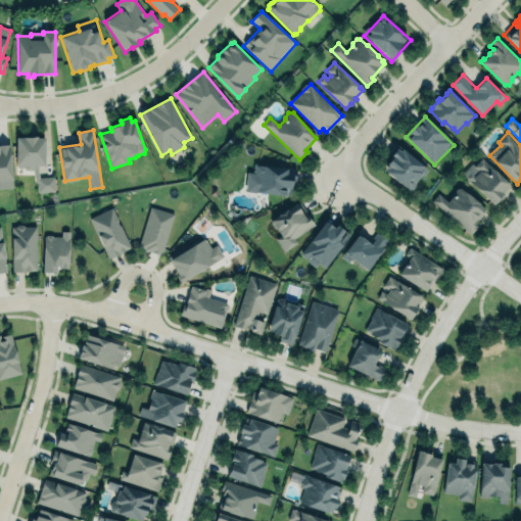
[(18,138),(45,138),(45,166),(39,166),(42,176),(57,175),(58,193),(39,193),(38,184),(36,183),(36,169),(28,169),(28,167),(18,167),(18,138)]
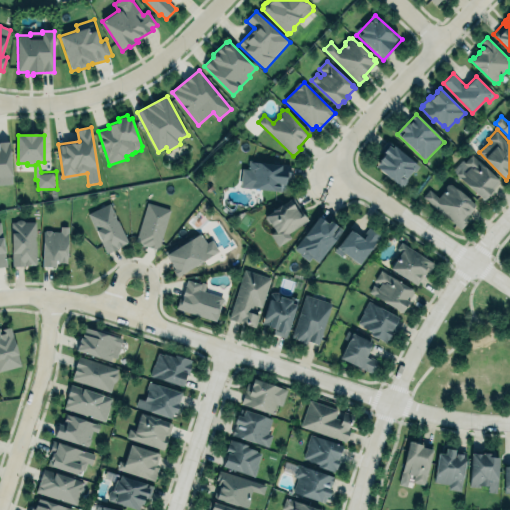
[(0,184),(0,186),(13,186),(12,144),(0,144),(0,184)]
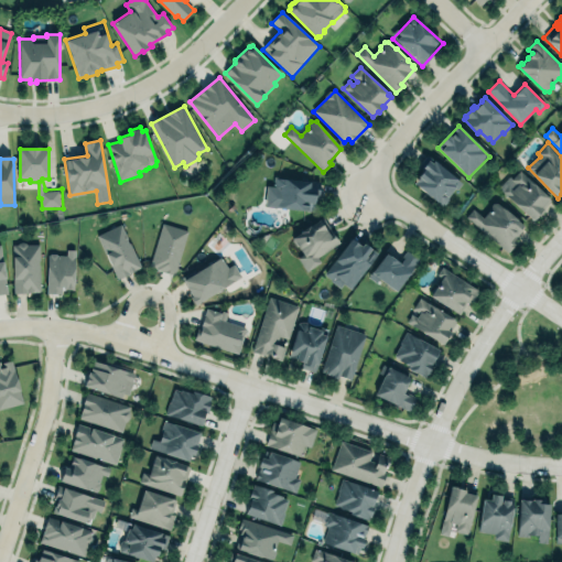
[(414,183),(419,177),(418,176),(423,170),(422,169),(429,161),(432,163),(434,161),(463,183),(457,190),(455,187),(449,195),(450,196),(450,198),(449,201),(446,204),(442,206),(414,183)]
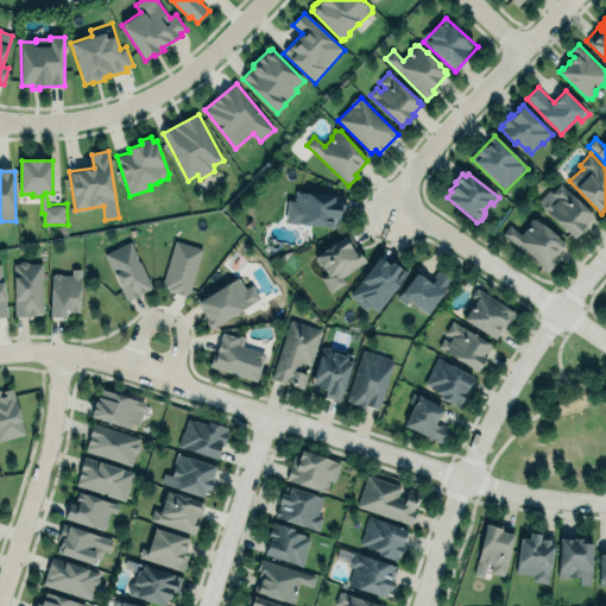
[(575,238),(542,208),(549,200),(553,204),(557,200),(551,194),(562,184),(595,216),(586,226),(587,228),(582,233),(581,232),(575,238)]
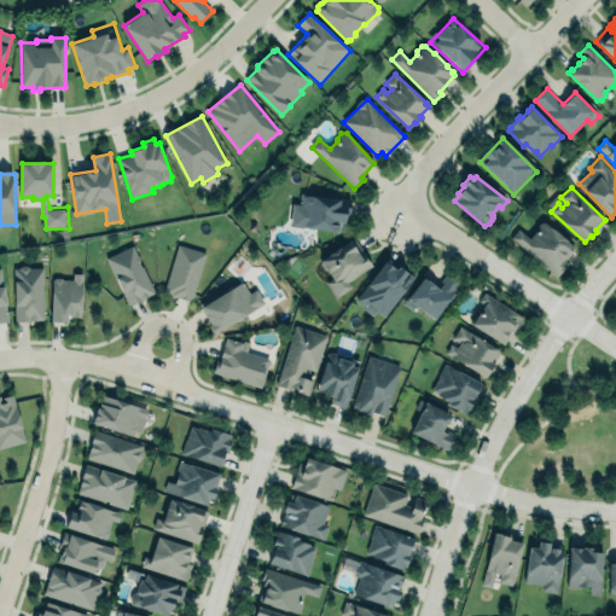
[(294,204),(291,227),(344,233),(346,218),(350,218),(350,199),(302,193),(301,205),(294,204)]
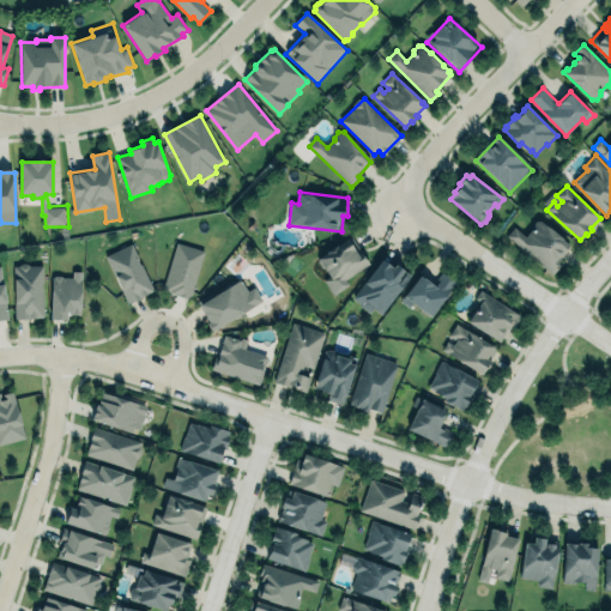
[(552,274),(508,236),(515,228),(526,236),(532,229),(532,227),(536,221),(540,221),(569,244),(569,246),(570,247),(558,262),(561,265),(552,274)]
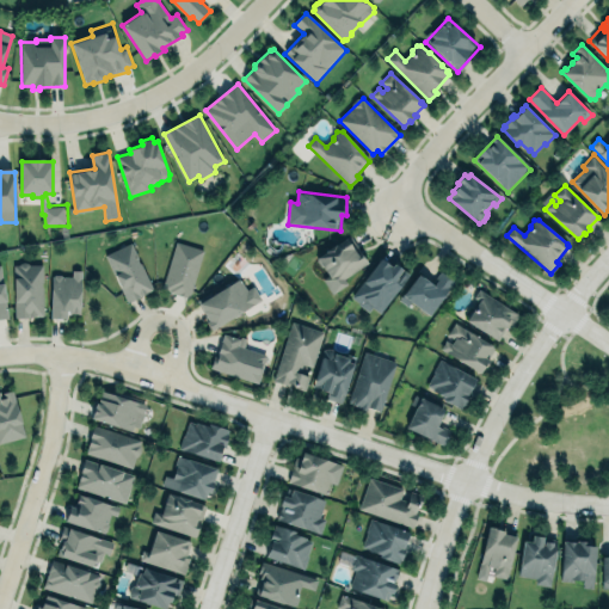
[(369,265),(350,238),(317,259),(328,278),(324,282),(333,296),(350,285),(346,280),(369,265)]
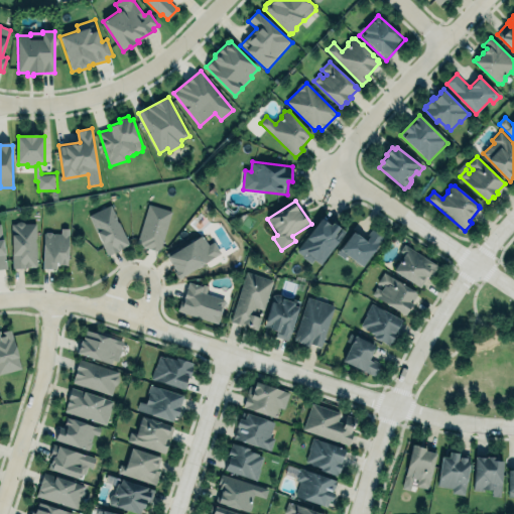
[(160,252),(137,245),(149,205),(172,212),(160,252)]
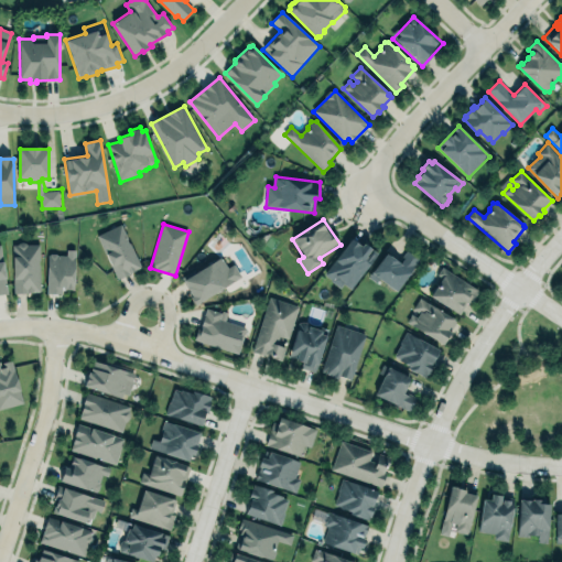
[(99,237),(119,280),(143,269),(122,226),(99,237)]
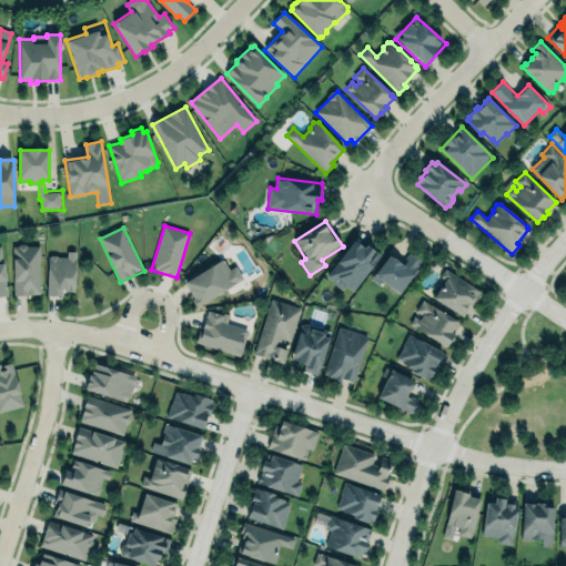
[(354,241),(326,278),(334,282),(333,284),(344,291),(347,286),(354,293),(382,255),(367,245),(364,248),(354,241)]
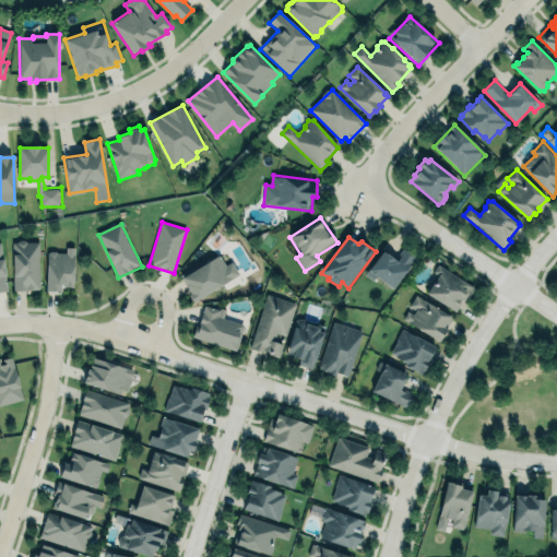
[(0,243),(2,243),(9,292),(0,293),(0,243)]
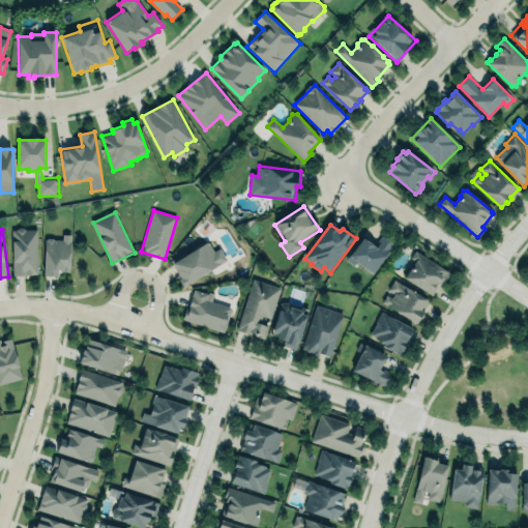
[(38,230),(12,231),(13,276),(39,276),(38,230)]
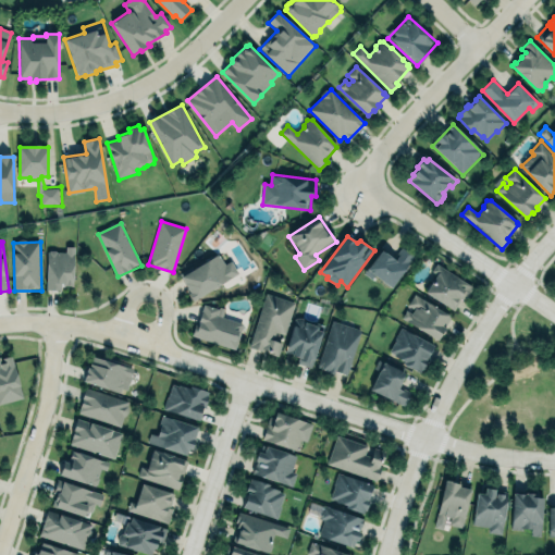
[(75,247),(73,286),(64,285),(64,283),(62,283),(61,291),(47,290),(48,253),(49,253),(50,251),(56,251),(58,253),(66,253),(66,247),(75,247)]
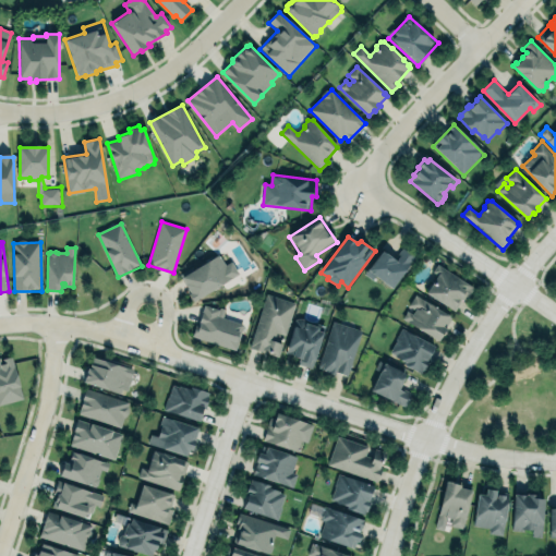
[(383,251),(365,275),(373,280),(376,277),(393,289),(415,257),(403,250),(395,261),(383,251)]
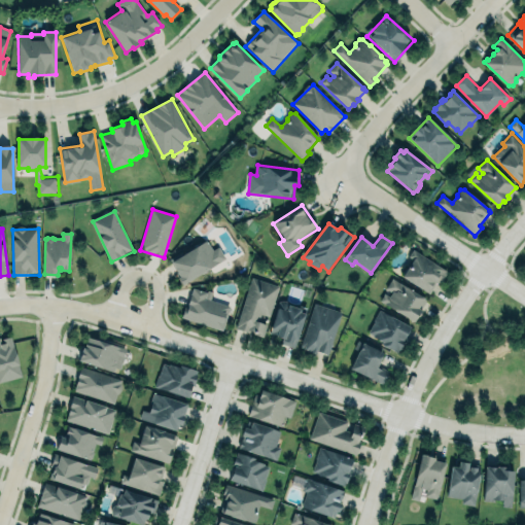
[(169,259),(183,250),(184,253),(208,239),(214,249),(220,246),(228,259),(183,286),(176,273),(177,273),(169,259)]
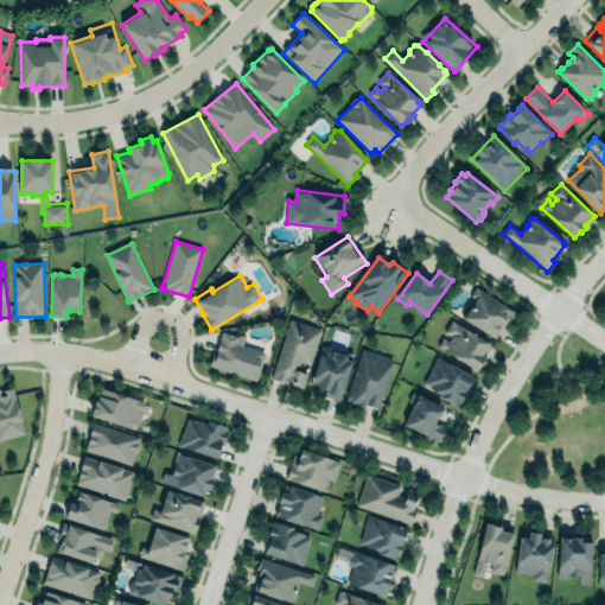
[(477,288),(516,314),(508,328),(504,326),(496,339),(465,319),(478,300),(472,297),(477,288)]
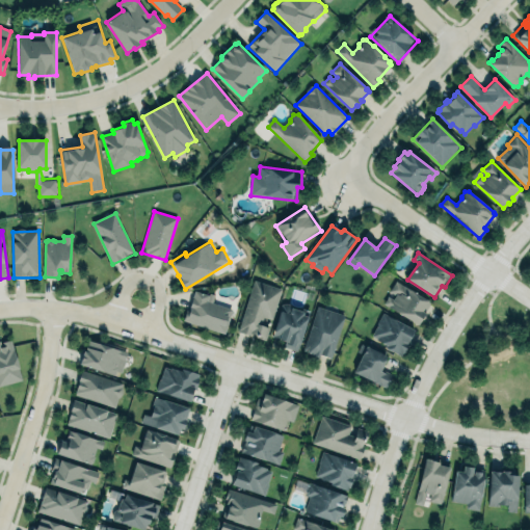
[(255,281),(282,290),(272,320),(264,317),(261,325),(270,328),(266,340),(257,337),(257,336),(254,335),(253,337),(238,332),(255,281)]
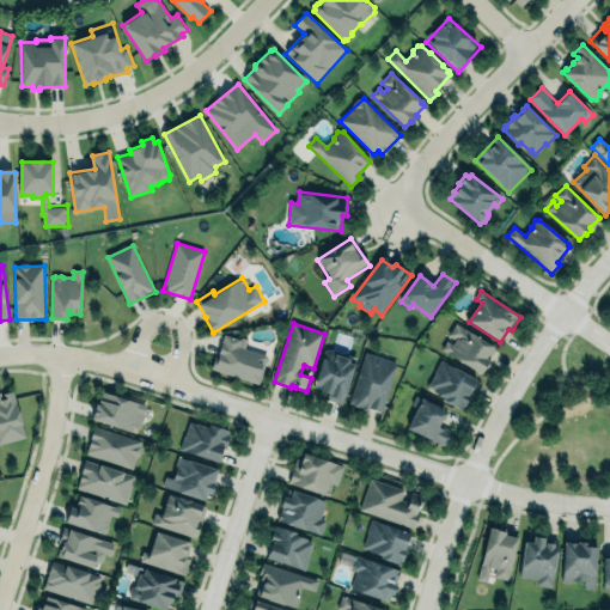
[(457,324),(496,349),(486,361),(489,365),(482,376),(441,351),(449,341),(453,345),(457,340),(450,337),(457,324)]
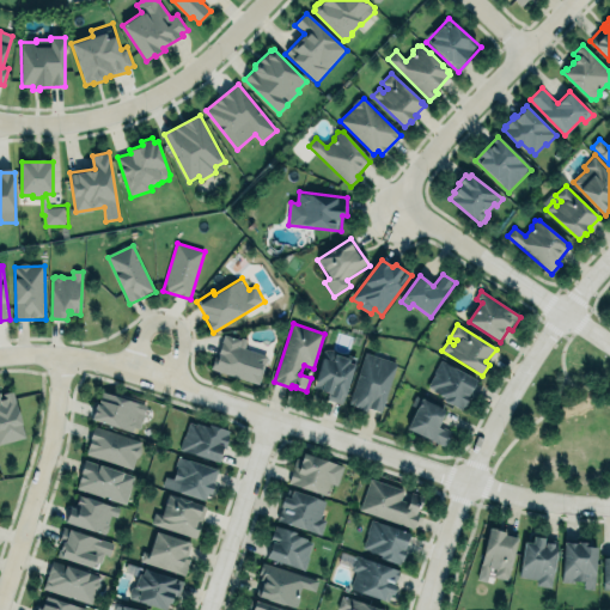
[(225,335),(241,340),(242,337),(249,340),(245,349),(268,357),(260,384),(212,368),(215,358),(218,358),(221,349),(225,335)]
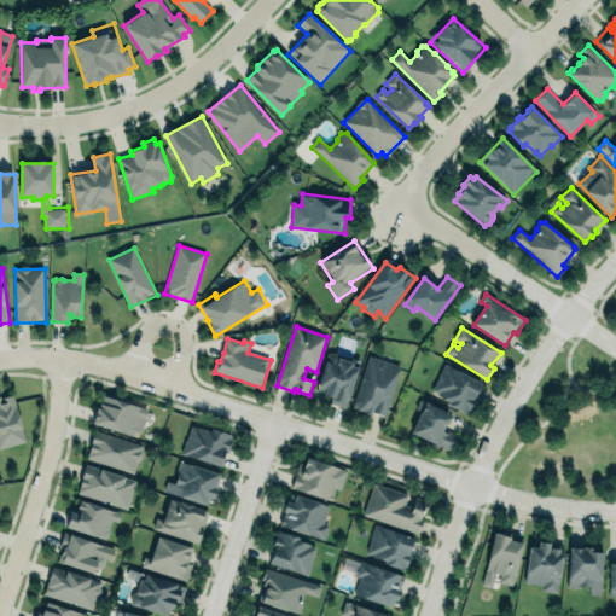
[(330,404),(346,408),(359,368),(352,366),(353,362),(342,359),(340,356),(337,355),(335,354),(332,354),(329,354),(326,361),(317,390),(325,393),(324,395),(332,397),(330,404)]
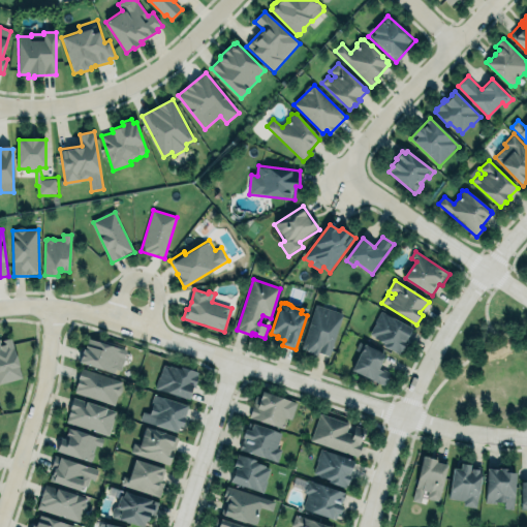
[(316,305),(343,314),(330,357),(318,352),(317,355),(311,354),(311,352),(306,350),(305,349),(302,348),(316,305)]
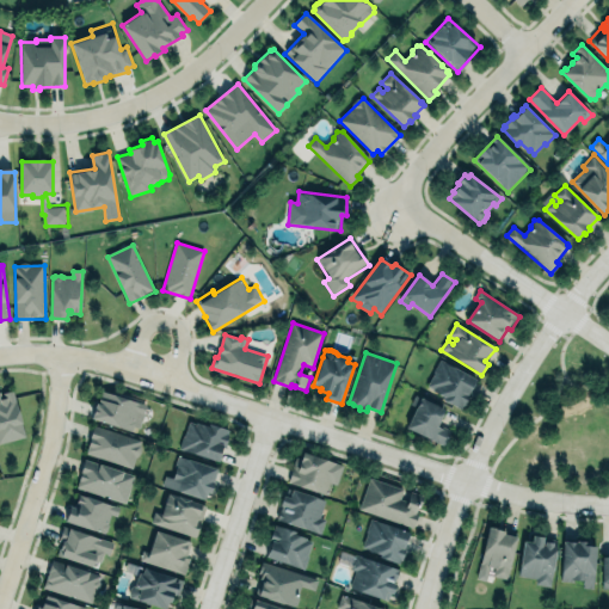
[(441,360),(477,380),(474,385),(474,386),(471,391),(469,393),(472,395),(465,407),(463,406),(461,410),(454,405),(451,405),(443,400),(444,398),(437,393),(435,393),(434,392),(434,391),(428,387),(435,374),(434,373),(441,360)]
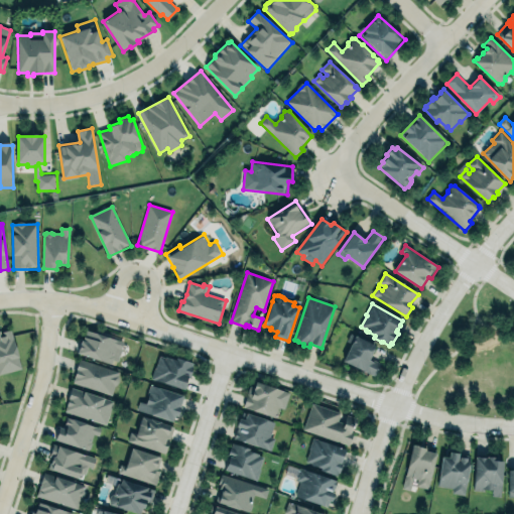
[(0,375),(23,369),(12,330),(1,333),(0,331),(0,375)]
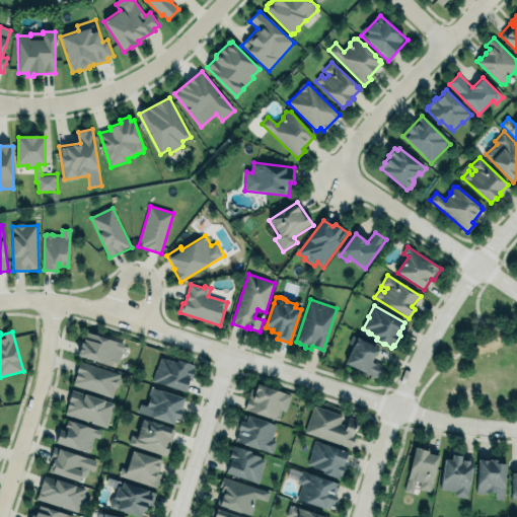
[(87,331),(126,344),(120,364),(115,363),(114,366),(78,355),(82,343),(84,344),(87,331)]
